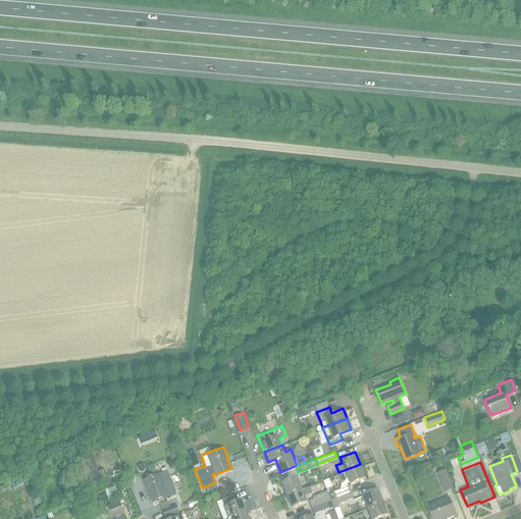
[(364,476),(360,464),(339,472),(337,473),(340,477),(342,478),(347,476),(350,482),(364,476)]
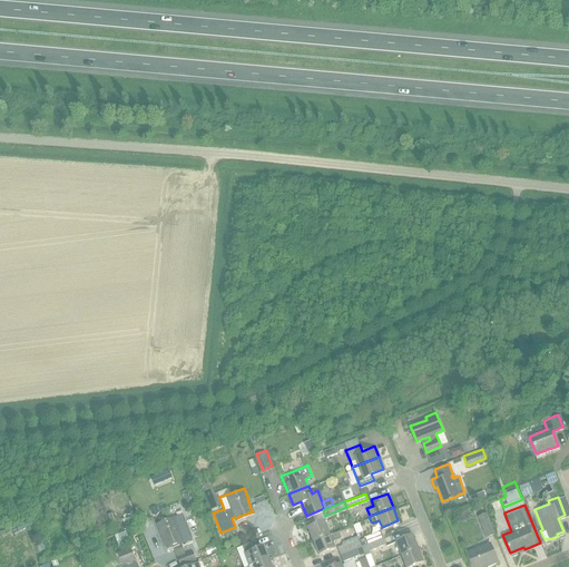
[(486,536),(493,533),(486,511),(478,515),(486,536)]
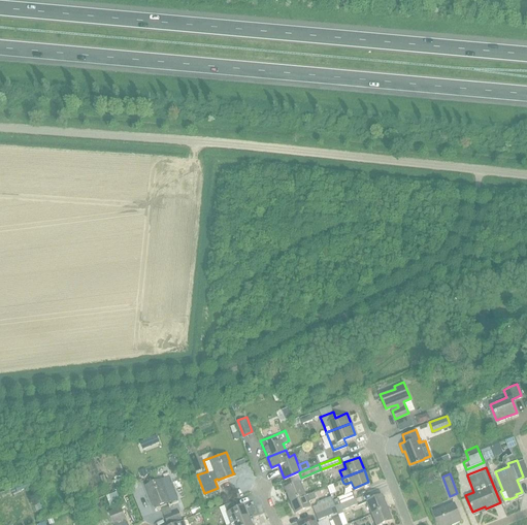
[(167,474),(144,484),(154,506),(176,497),(167,474)]
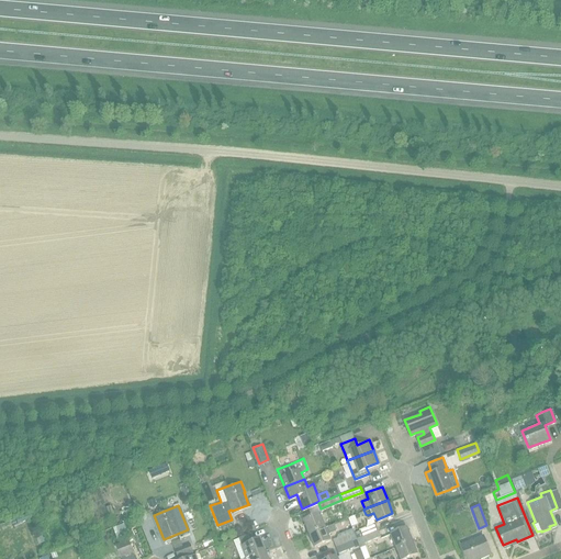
[(30,511),(14,517),(17,522),(32,515),(30,511)]
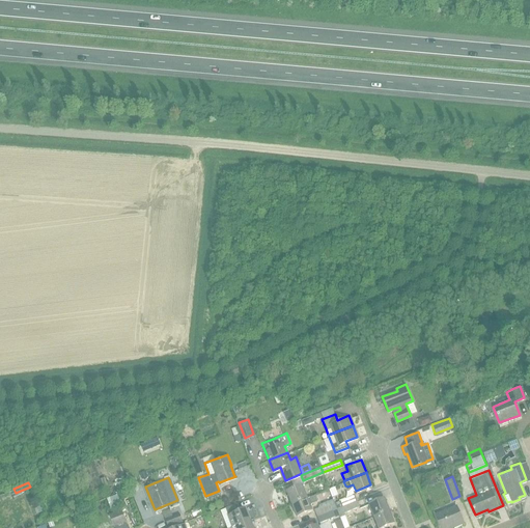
[(286,489),(291,502),(307,496),(302,482),(286,489)]
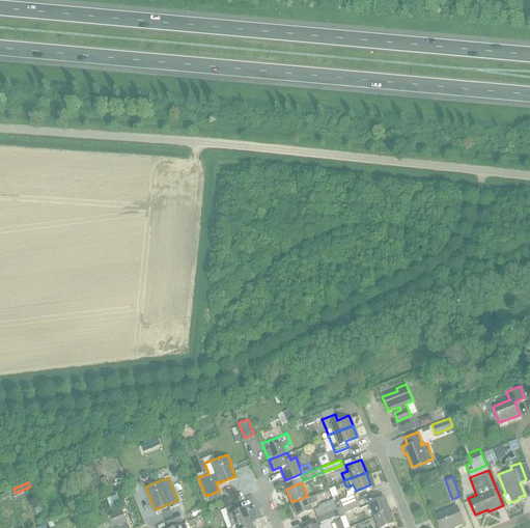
[(115,493),(107,496),(110,506),(119,503),(115,493)]
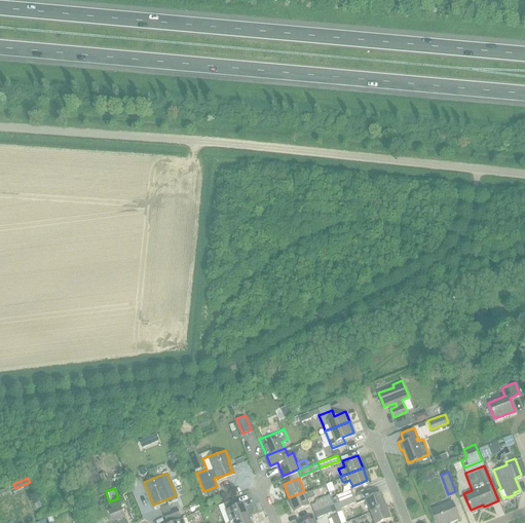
[(304,491),(289,497),(294,510),(308,503),(306,496),(313,494),(310,488),(304,491)]
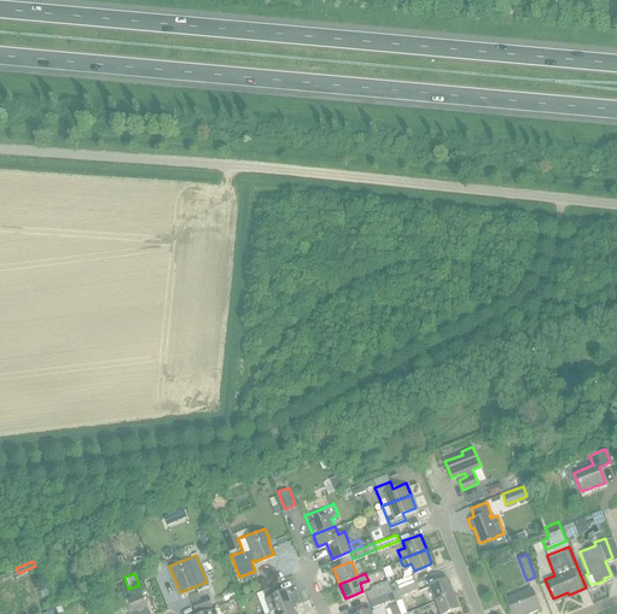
[(400,594),(418,586),(412,573),(394,580),(395,582),(397,588),(391,590),(395,600),(401,597),(400,594)]
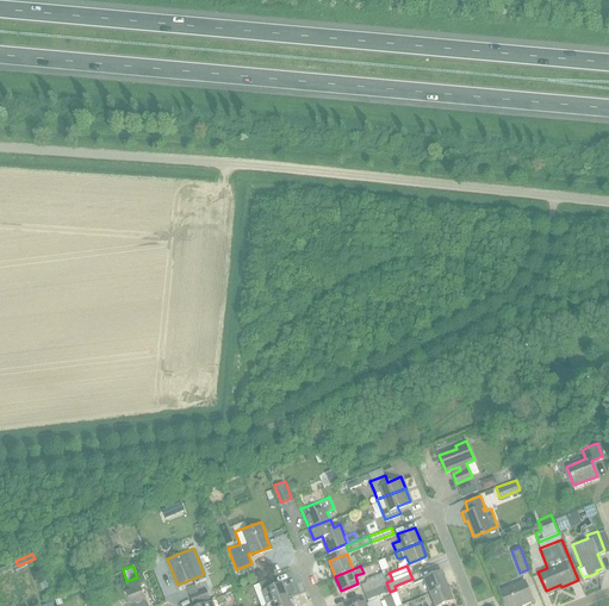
[(423,576),(429,591),(447,583),(441,569),(423,576)]
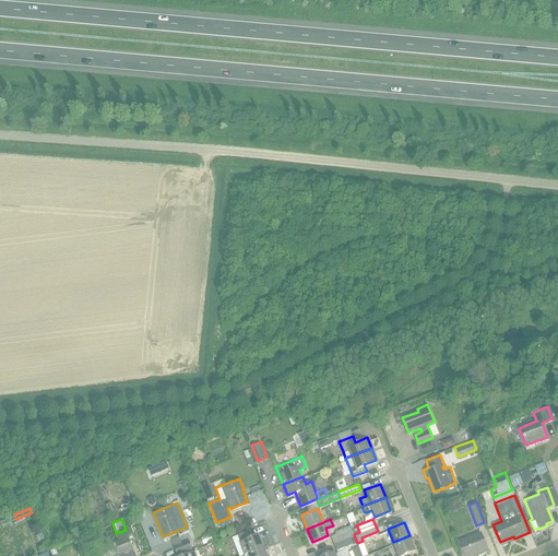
[(349,535),(354,534),(352,529),(349,523),(335,529),(334,533),(330,534),(335,548),(352,542),(349,535)]
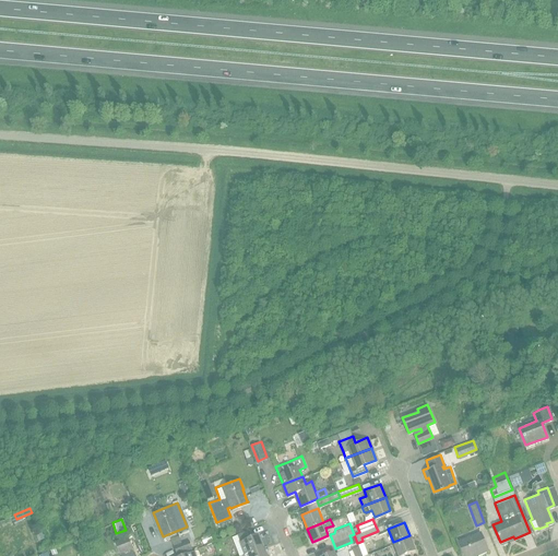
[(237,534),(232,536),(239,555),(245,554),(244,553),(262,546),(258,534),(251,536),(248,529),(236,533),(237,534)]
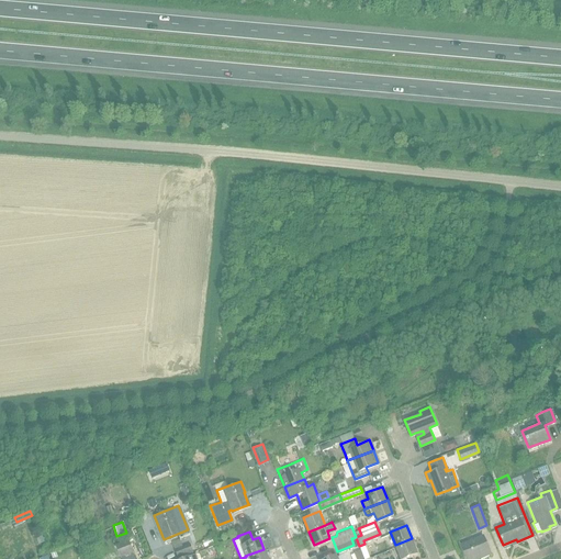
[(482,534),(459,543),(466,558),(469,558),(480,556),(480,557),(490,552),(482,534)]
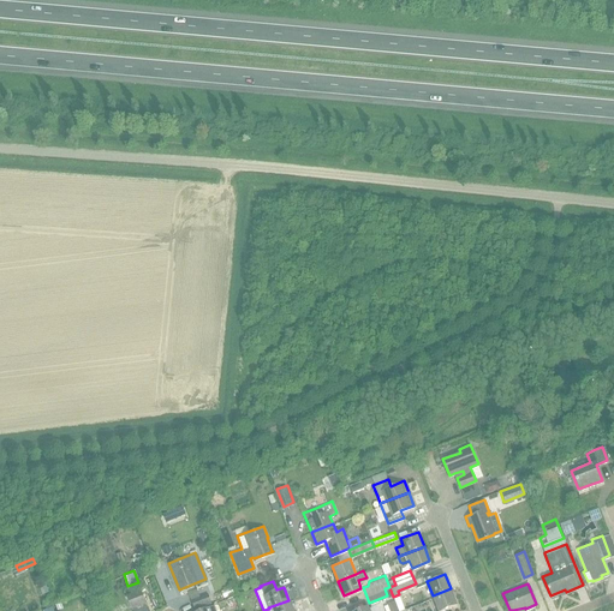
[(147,610),(144,601),(139,588),(126,593),(132,610),(147,610)]
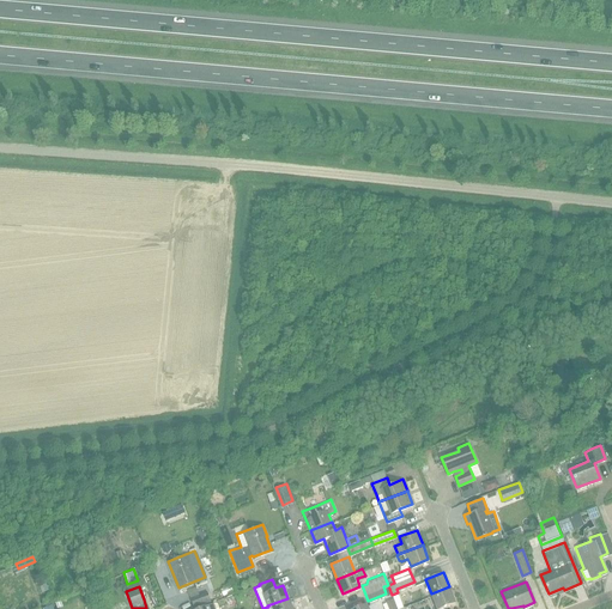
[(454,602),(449,586),(431,594),(436,608),(454,602)]
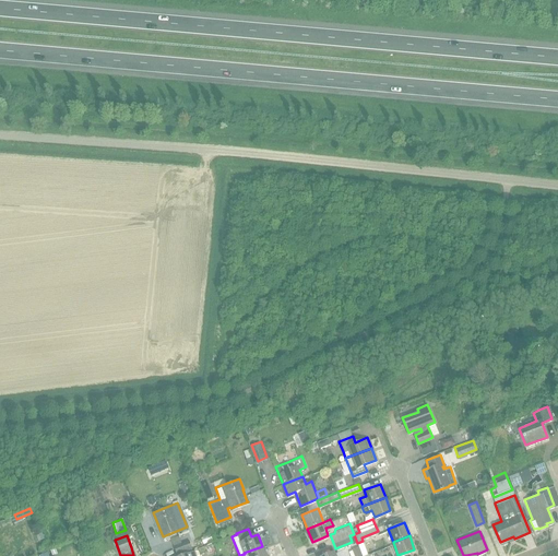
[(176,553),(191,547),(188,539),(173,544),(176,553)]
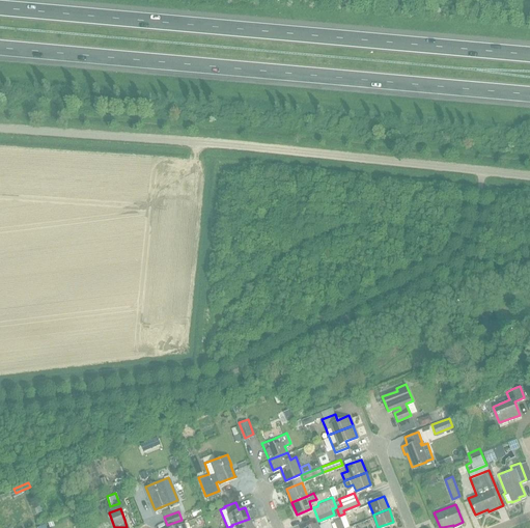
[(252,527),(249,519),(231,525),(232,526),(232,527),(252,527)]
